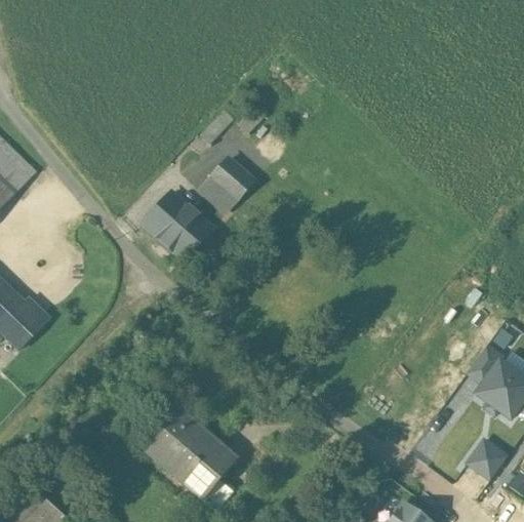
[(257,108),(240,124),(248,133),(266,117),(257,108)]
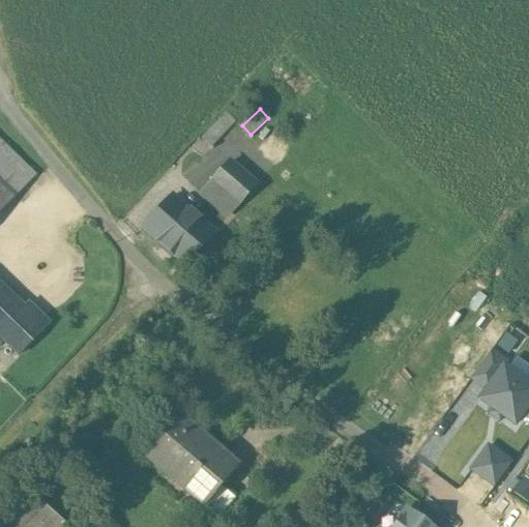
[(226,112),(204,138),(215,148),(238,122),(226,112)]
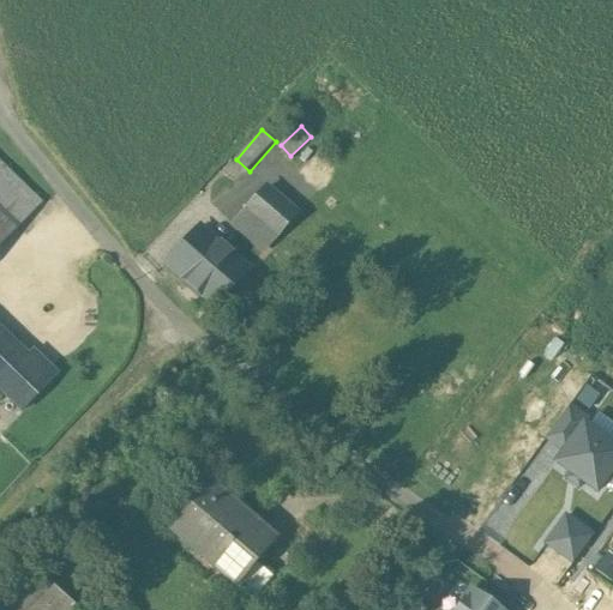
[(41,200),(0,159),(0,206),(17,224),(41,200)]
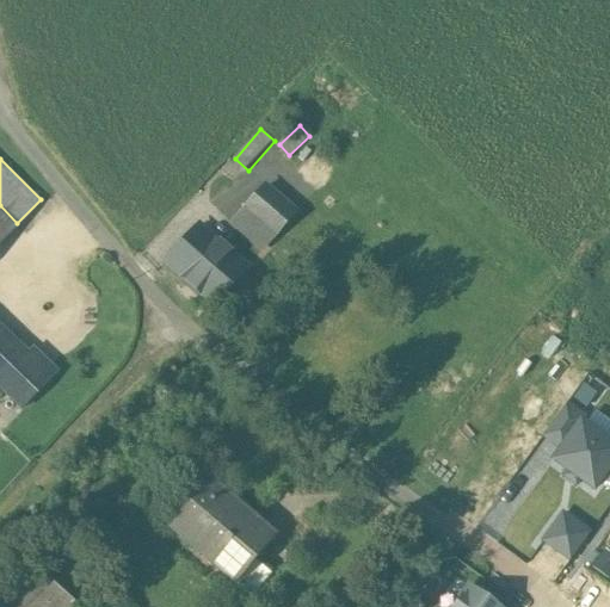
[(265,185),(233,222),(264,247),(295,210),(265,185)]
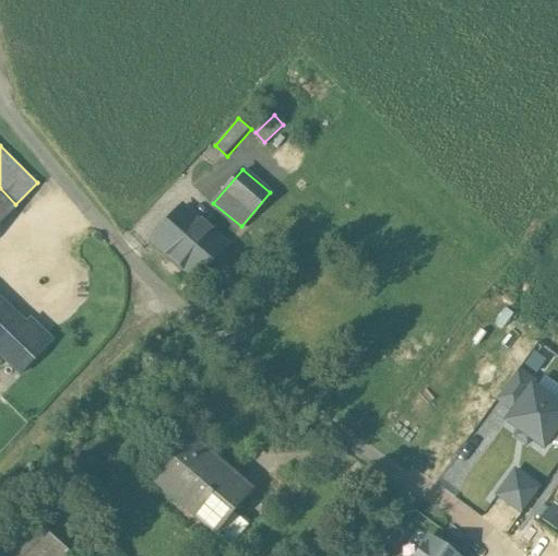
[(0,188),(0,220),(15,204),(0,188)]
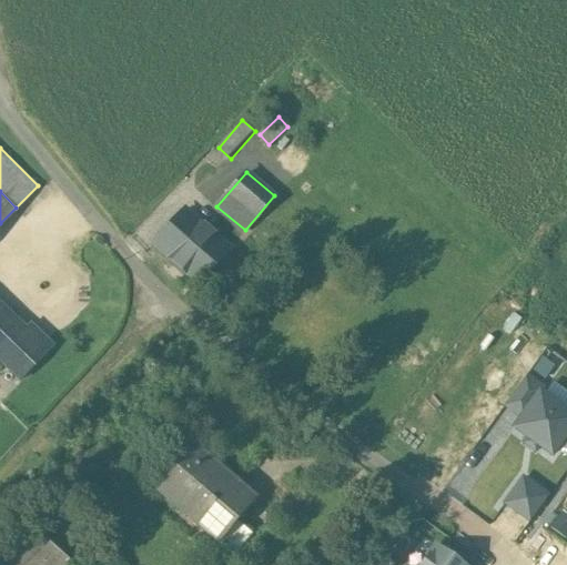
[(186,209),(157,242),(200,280),(229,248),(186,209)]
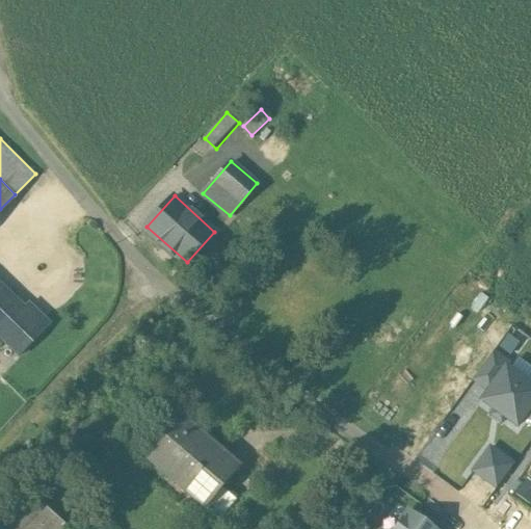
[(34,317),(0,284),(0,332),(20,351),(49,322),(38,312),(34,317)]
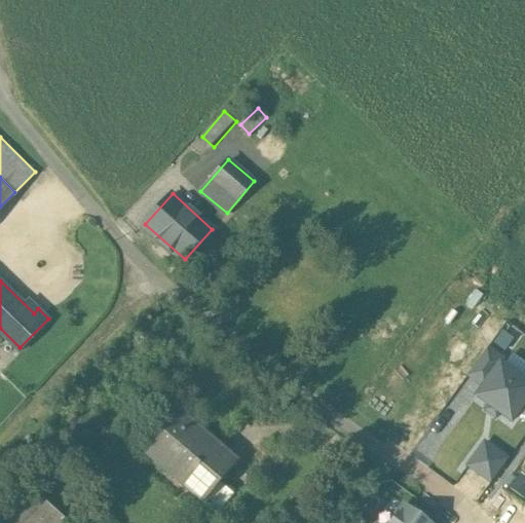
[(458,356),(472,336),(454,324),(440,342),(458,356)]
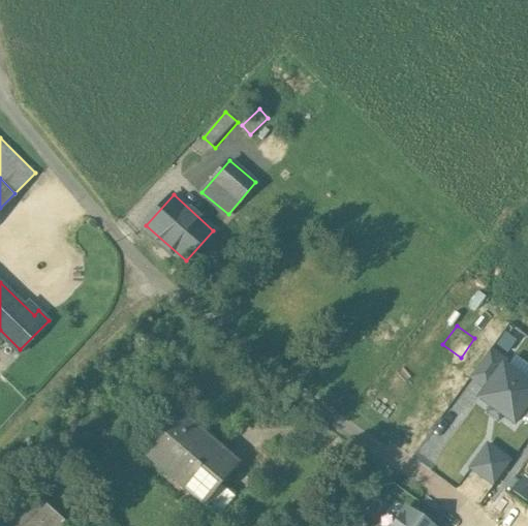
[(491,353),(472,381),(488,392),(478,405),(516,431),(527,413),(527,385),(503,369),(506,364),(491,353)]
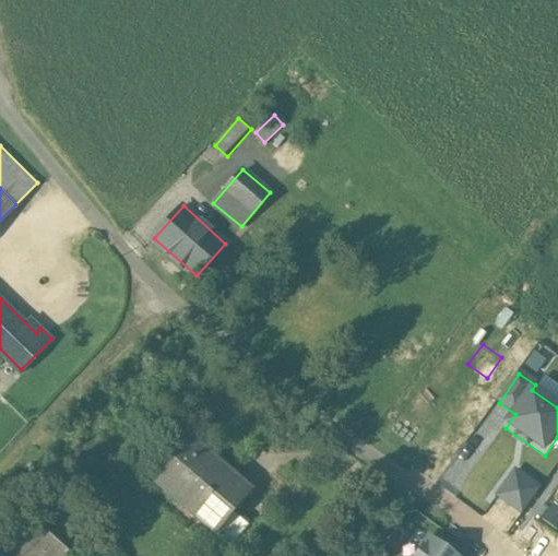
[(209,451),(193,437),(156,480),(230,544),(250,521),(234,508),(252,487),(250,486),(247,489),(206,454),(209,451)]
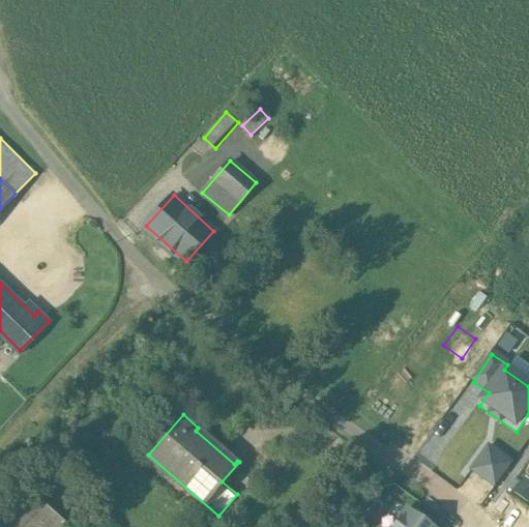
[(489,447),(472,470),(495,486),(511,463),(489,447)]
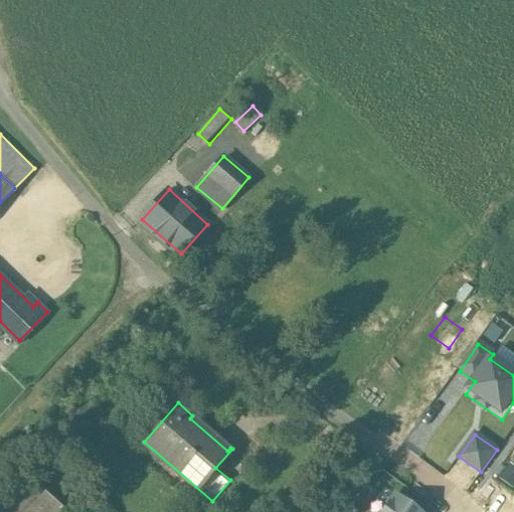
[(36,479),(4,511),(62,511),(66,508),(36,479)]
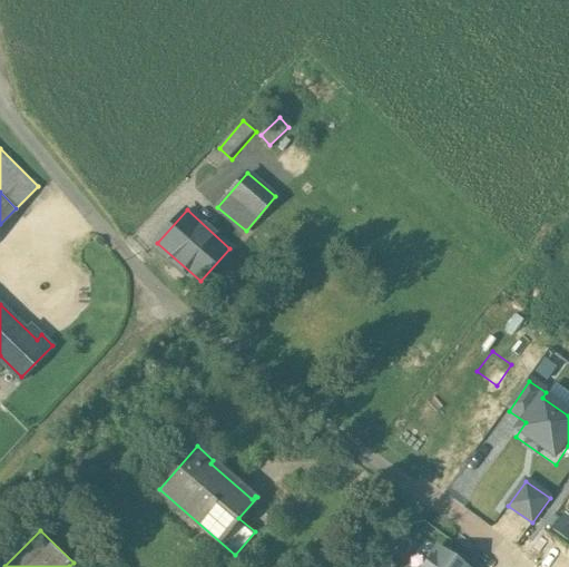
[(468,566),(439,546),(423,566),(468,566)]
